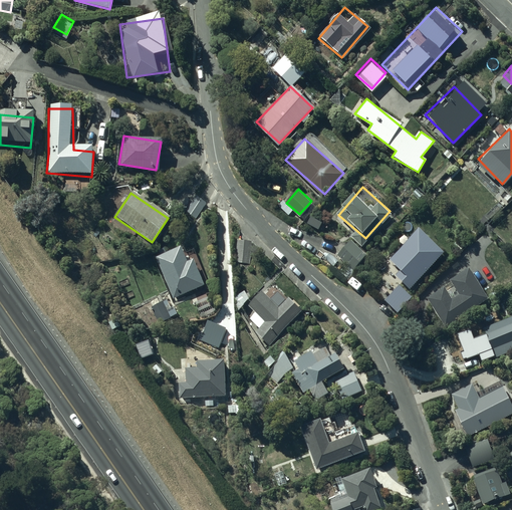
[(385,246),(424,281),(449,253),(411,218),(385,246)]
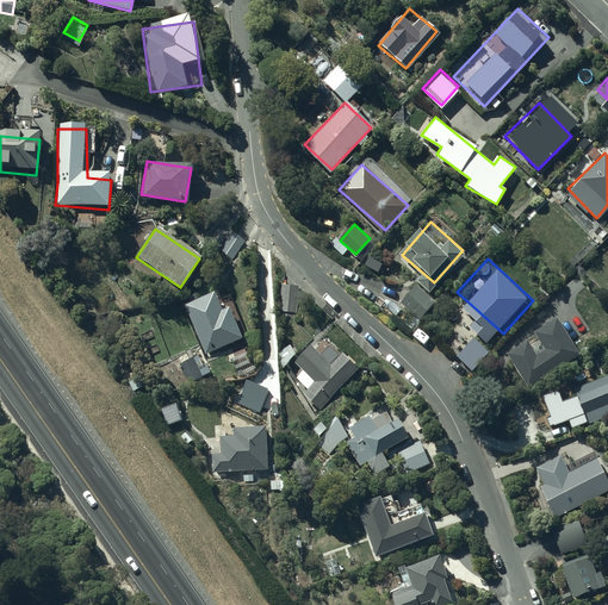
[(293,307),(297,280),(270,276),(266,305),(293,307)]
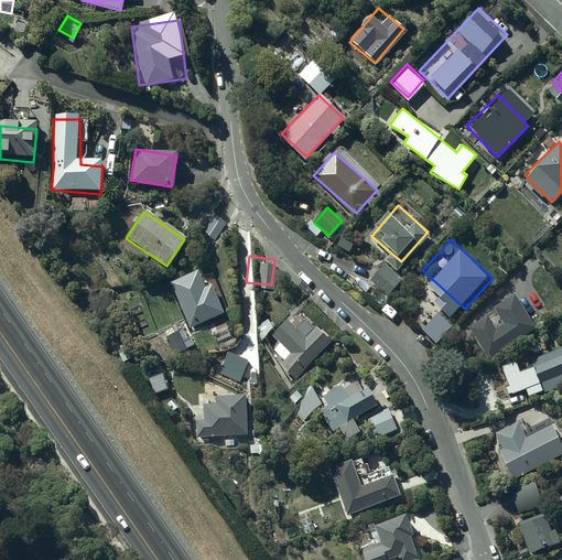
[(367,282),(385,295),(399,279),(381,265),(367,282)]
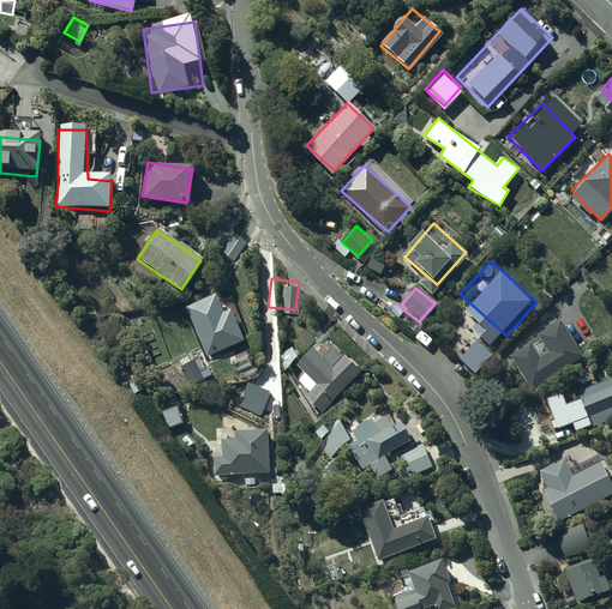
[(207,356),(245,337),(222,293),(185,311),(207,356)]
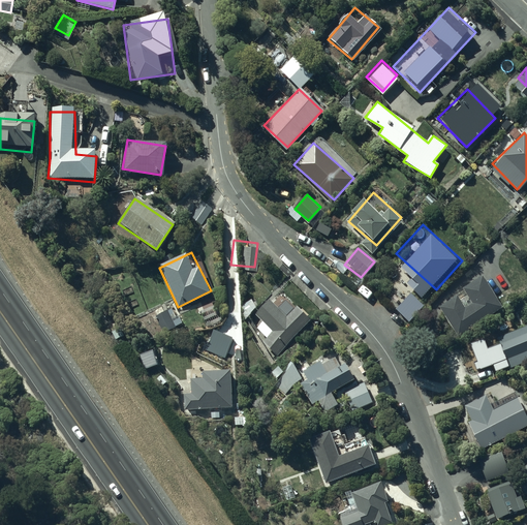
[(441,305),(457,332),(500,308),(486,281),(441,305)]
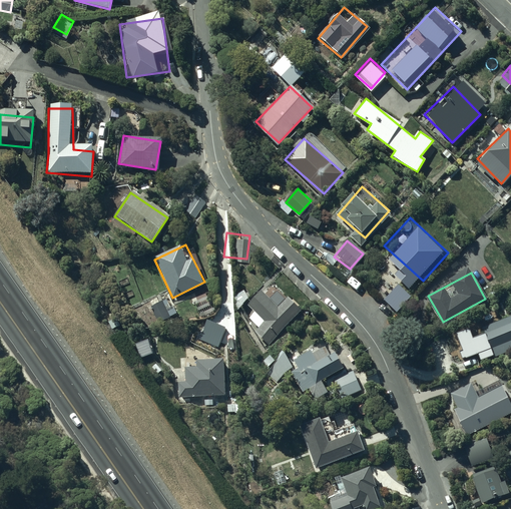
[(241,311),(269,337),(298,307),(272,281),(241,311)]
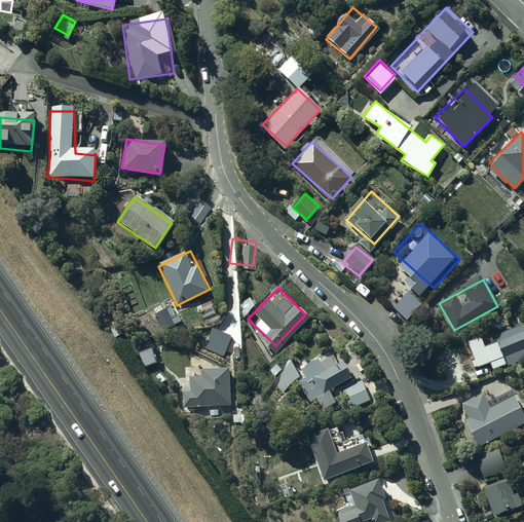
[(394,307),(406,320),(419,307),(408,294),(394,307)]
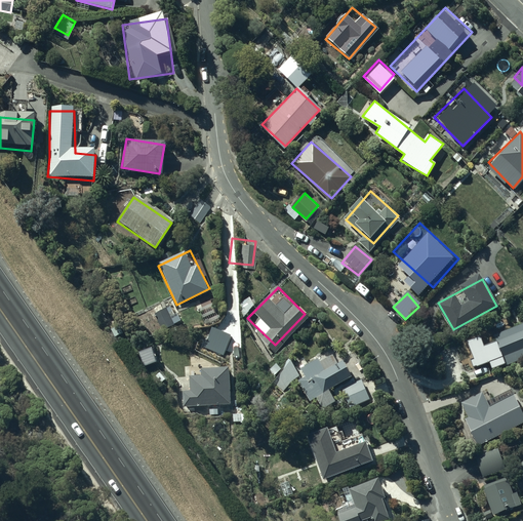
[(161,305),(150,311),(159,326),(170,319),(161,305)]
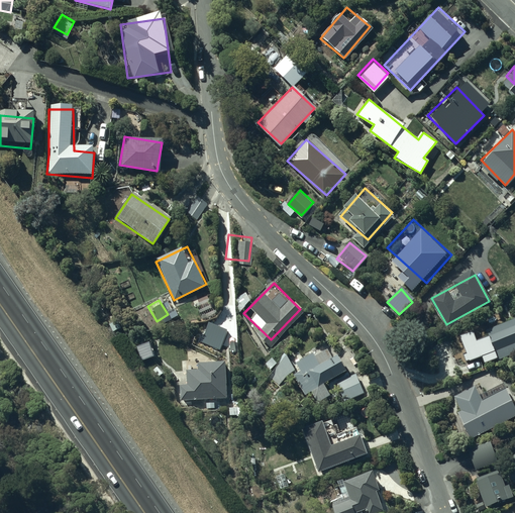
[(514,316),(487,327),(498,358),(514,352),(514,316)]
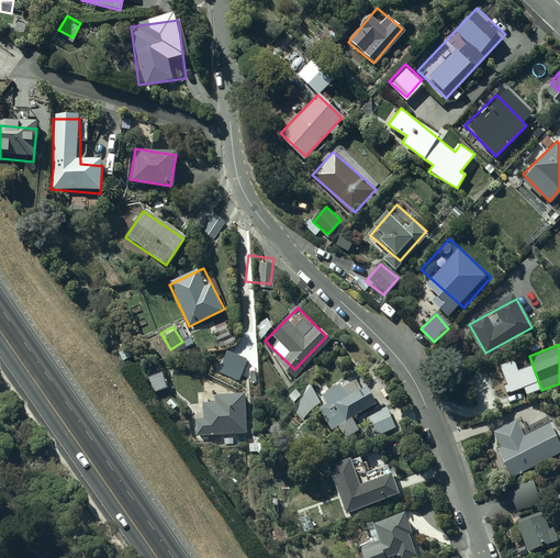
[(237,370),(244,356),(228,349),(222,364),(237,370)]
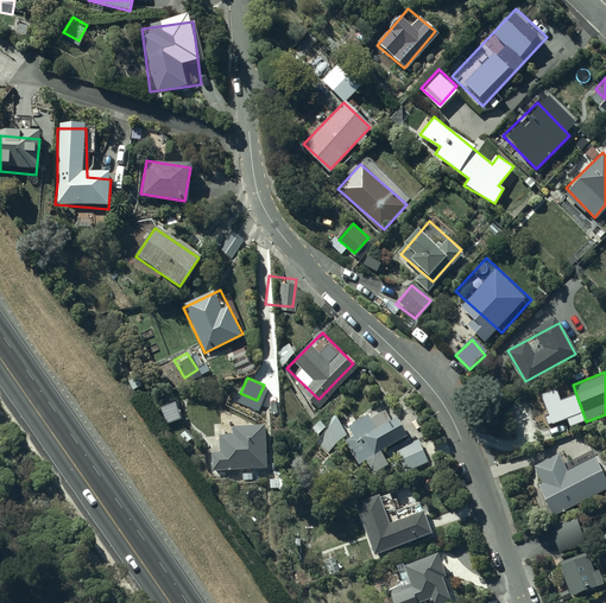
[(406,436),(395,413),(352,436),(364,458),(406,436)]
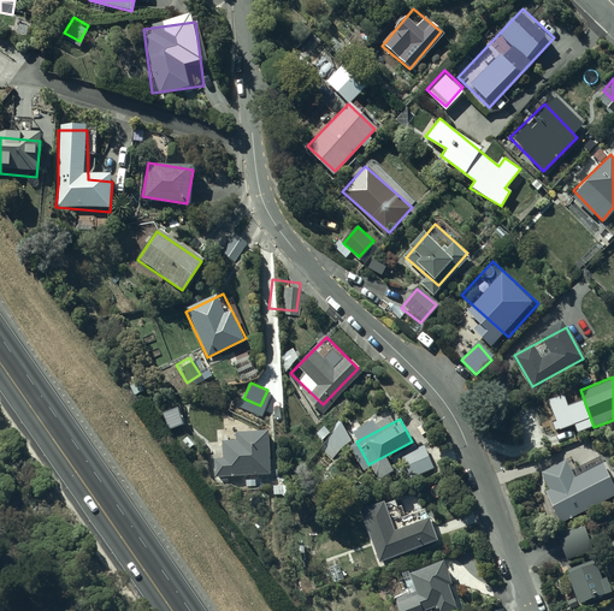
[(331,429),(316,444),(331,458),(354,437),(337,420),(330,427),(331,429)]
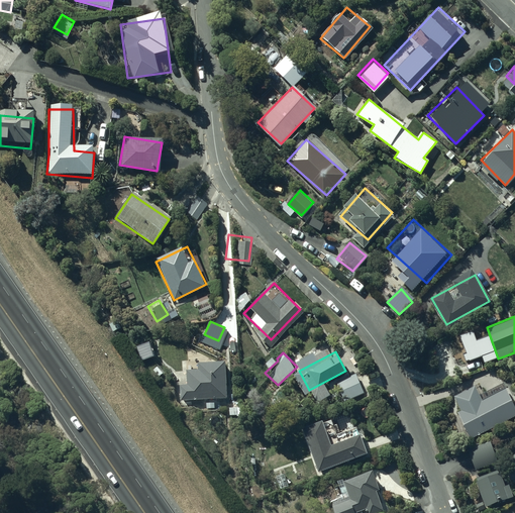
[(178,392),(229,396),(232,358),(181,354),(178,392)]
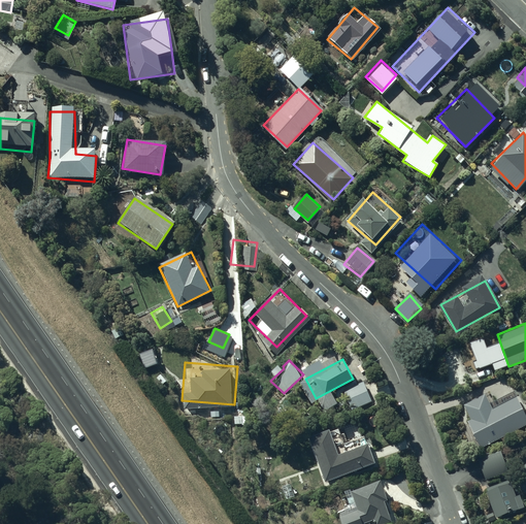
[(342,389),(348,405),(366,400),(360,383),(342,389)]
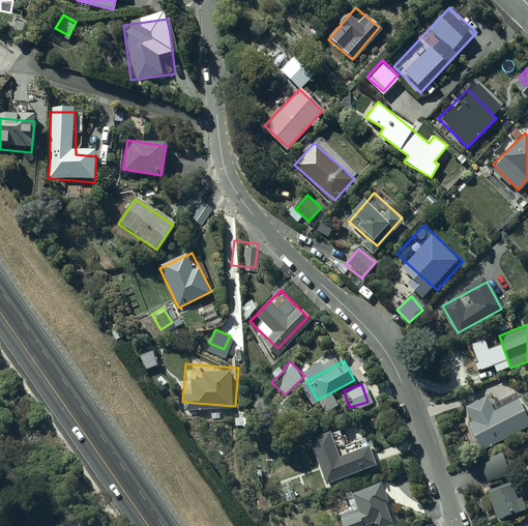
[(486,392),(464,403),(471,417),(468,419),(480,445),(527,424),(527,416),(519,396),(493,407),(486,392)]
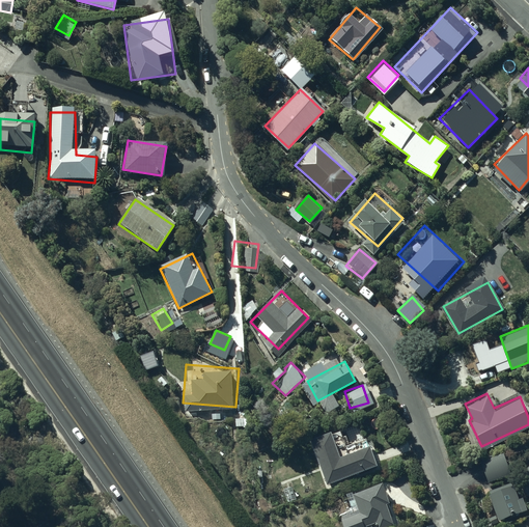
[(317,455),(327,481),(370,467),(361,441),(317,455)]
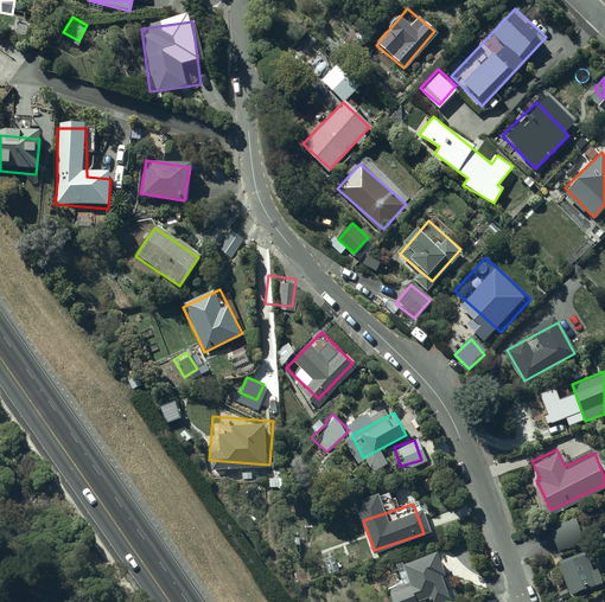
[(551,525),(558,545),(580,537),(573,516),(551,525)]
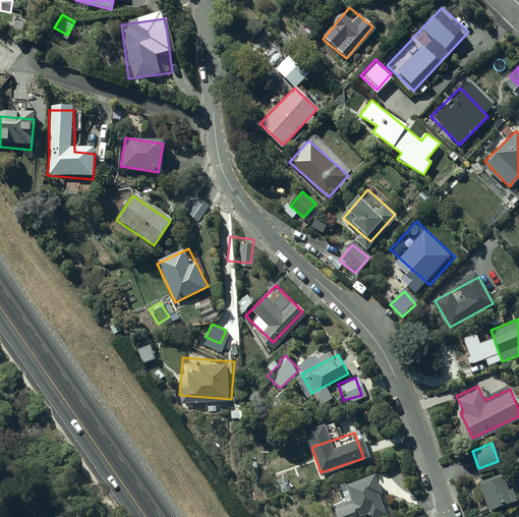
[(482,480),(489,507),(513,501),(505,474),(482,480)]
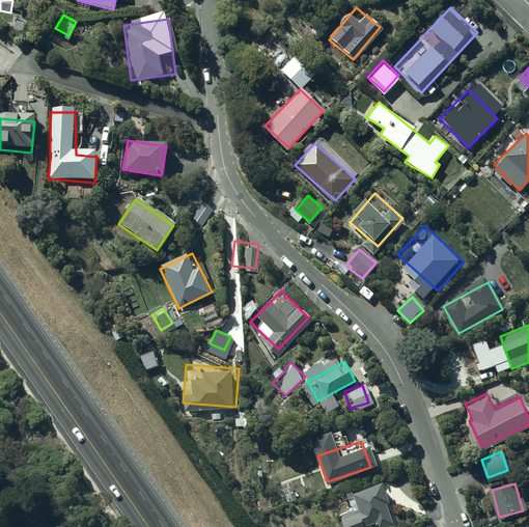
[(333,507),(339,526),(347,526),(387,514),(379,492),(333,507)]
